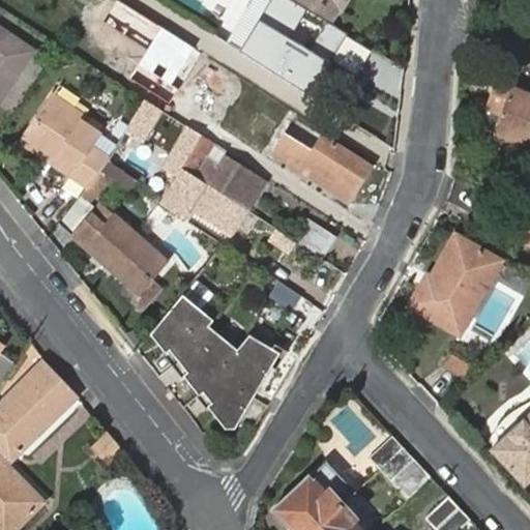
[(300,0),(270,0),(244,41),(311,83),(346,28),(332,20),(300,0)]
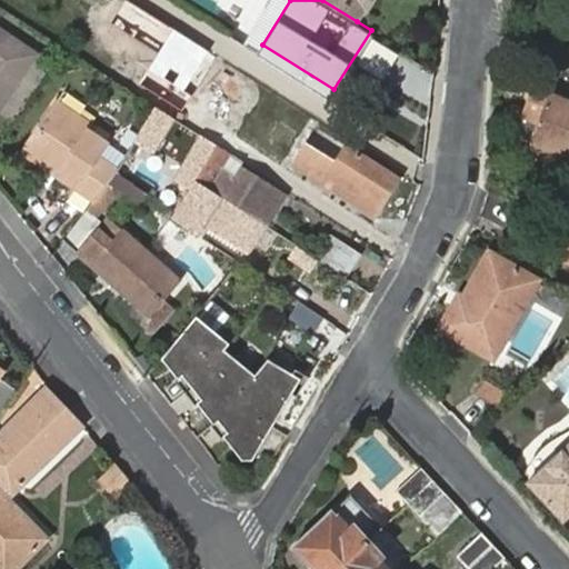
[(325,0),(357,21),(369,0),(325,0)]
